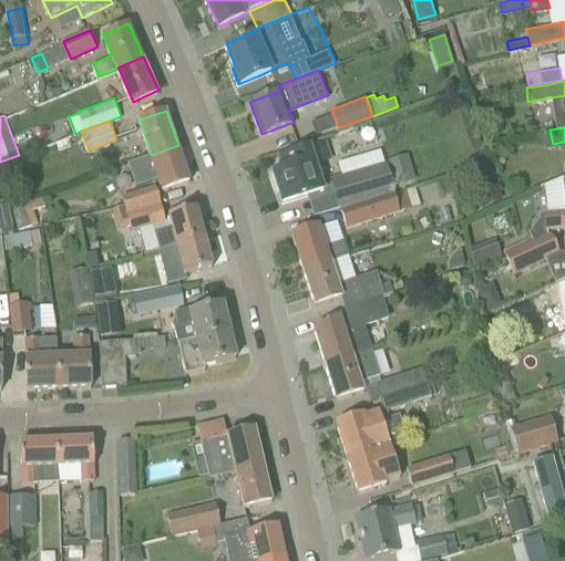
[(284,203),(309,195),(326,188),(317,160),(332,157),(328,141),(280,155),(285,168),(274,172),(284,203)]
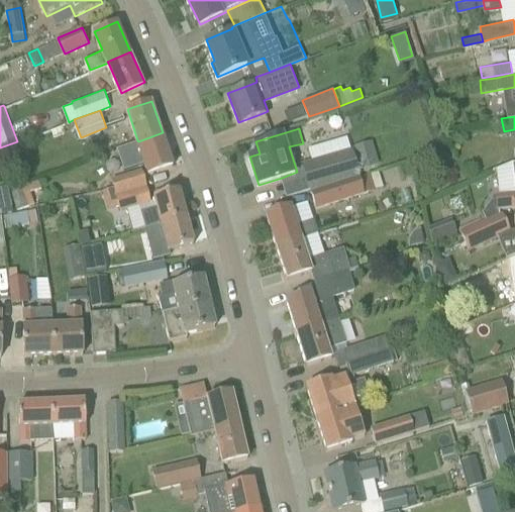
[(138,141),(118,147),(125,168),(144,161),(149,173),(155,171),(174,164),(163,132),(138,141)]
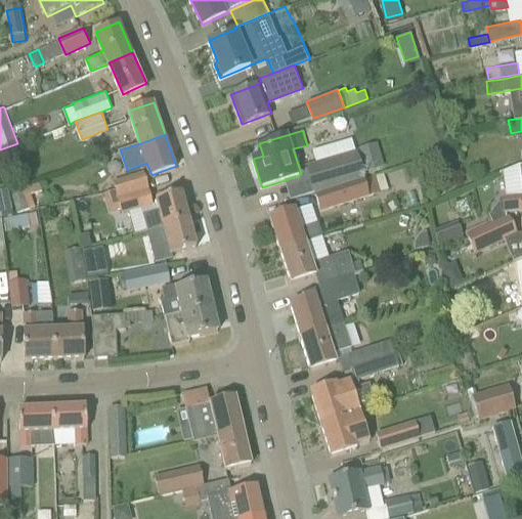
[(312,143),(314,156),(353,148),(351,136),(312,143)]
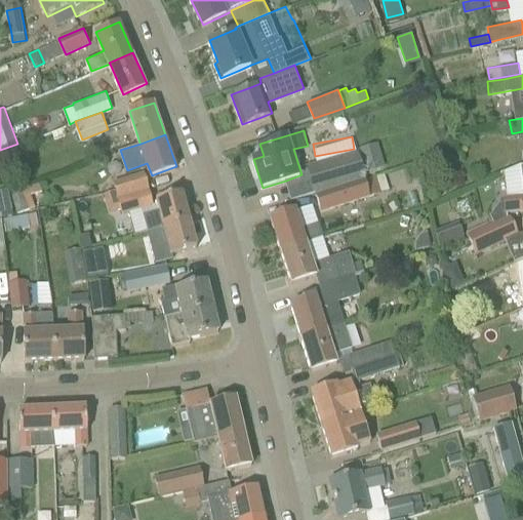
[(376,141),(360,146),(367,168),(384,164),(376,141)]
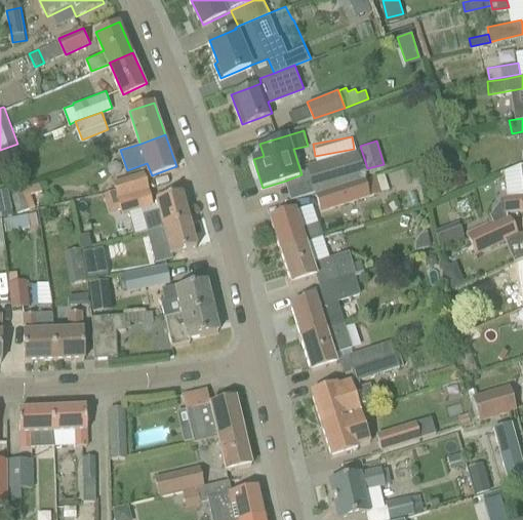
[(316,192),(366,175),(365,173),(361,158),(358,148),(307,163),(316,192)]
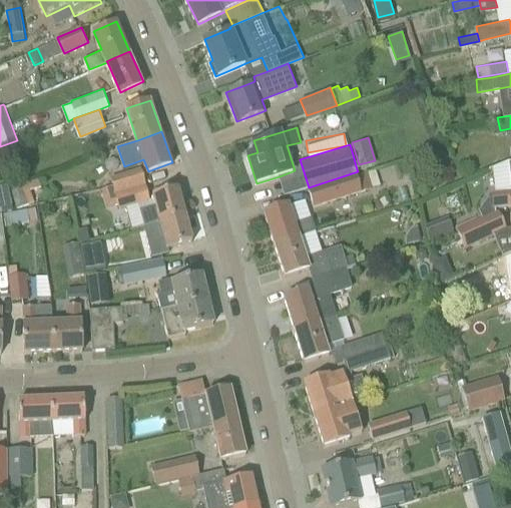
[(479,208),(483,216),(495,210),(494,206),(510,203),(510,158),(508,159),(510,174),(510,188),(493,191),(493,196),(487,197),(479,208)]
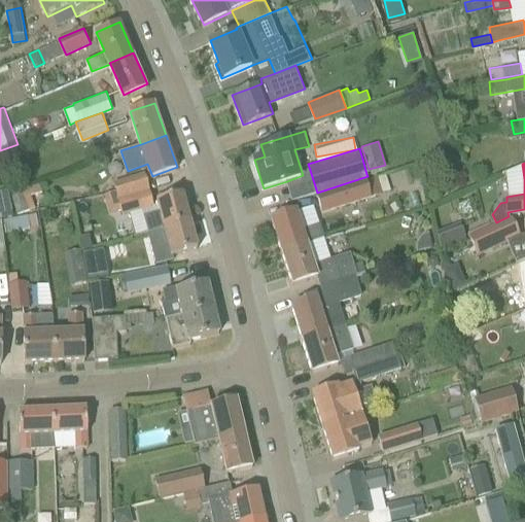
[(149,187),(144,171),(113,180),(116,189),(123,187),(126,196),(149,187)]
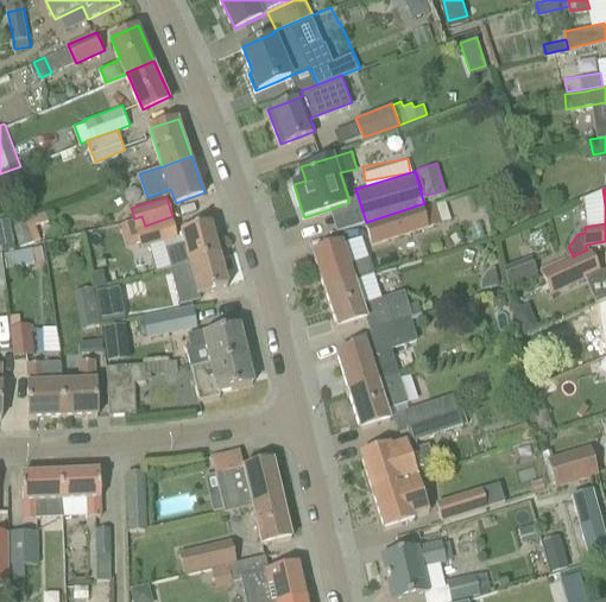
[(436,202),(367,225),(373,242),(442,220),(436,202)]
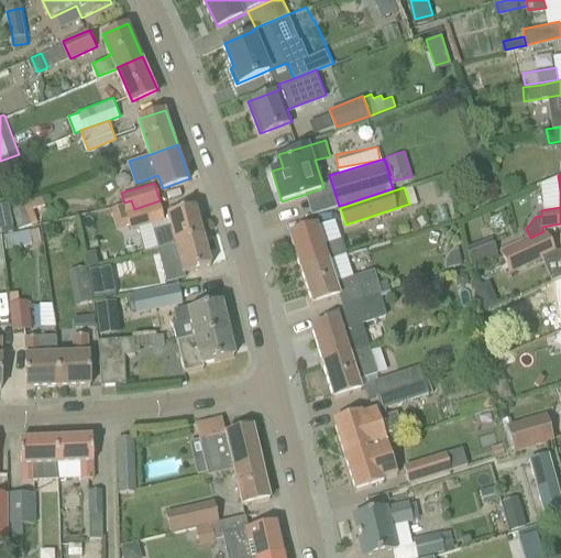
[(12,204),(20,226),(39,220),(34,206),(46,201),(43,193),(12,204)]
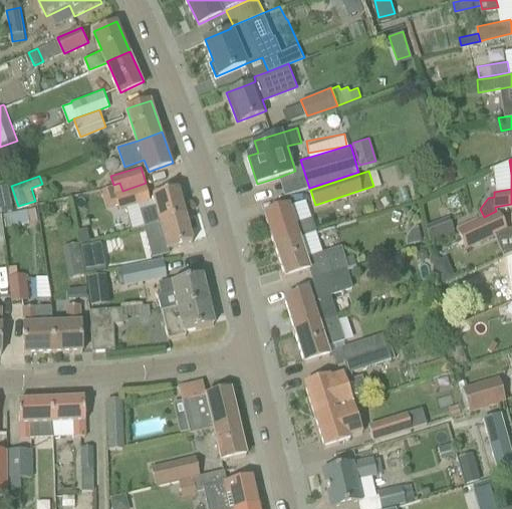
[(141,202),(151,199),(150,196),(146,183),(122,191),(119,183),(113,185),(118,203),(120,208),(129,206),(141,202)]
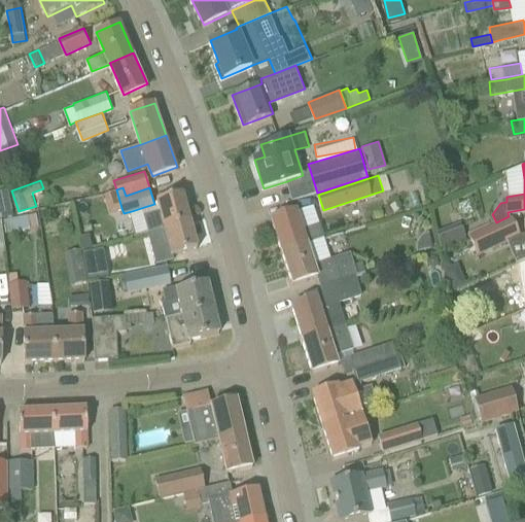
[(10,189),(0,190),(0,216),(15,213),(10,189)]
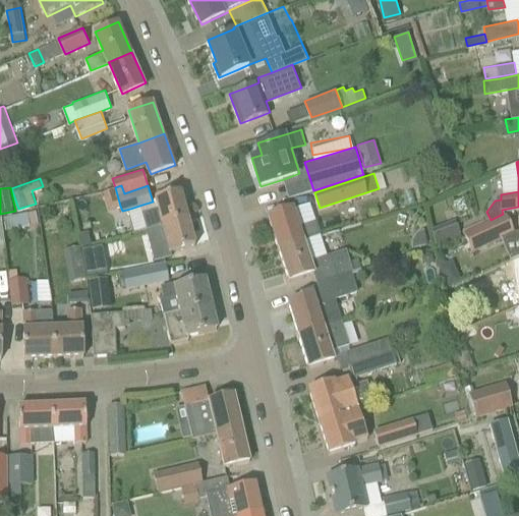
[(120,206),(115,187),(105,189),(109,208),(120,206)]
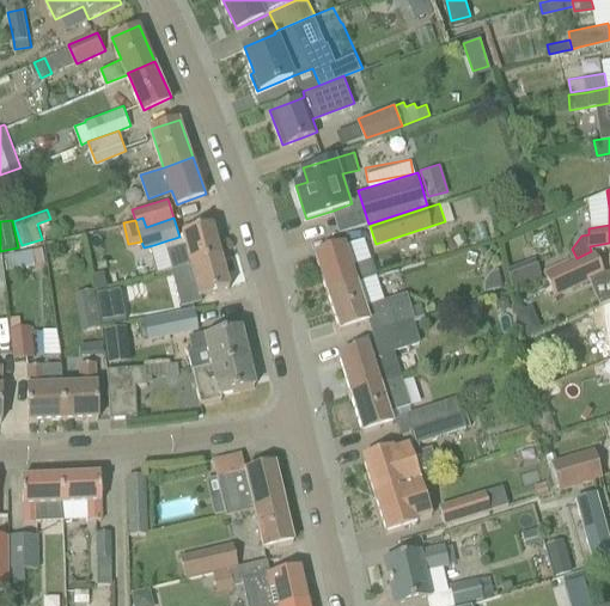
[(175,268),(194,263),(224,255),(215,224),(185,232),(188,242),(169,248),(175,268)]
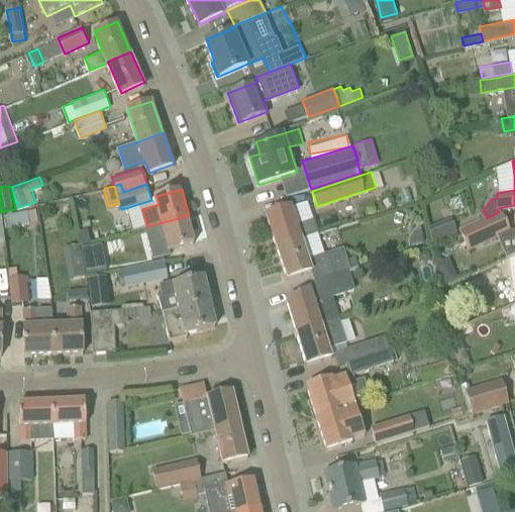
[(151,200),(141,203),(142,209),(159,204),(157,196),(150,197),(151,200)]
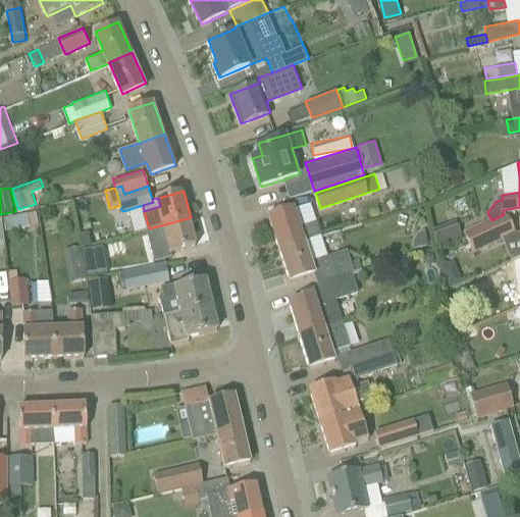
[(382,213),(396,204),(391,198),(385,201),(384,200),(377,205),(382,213)]
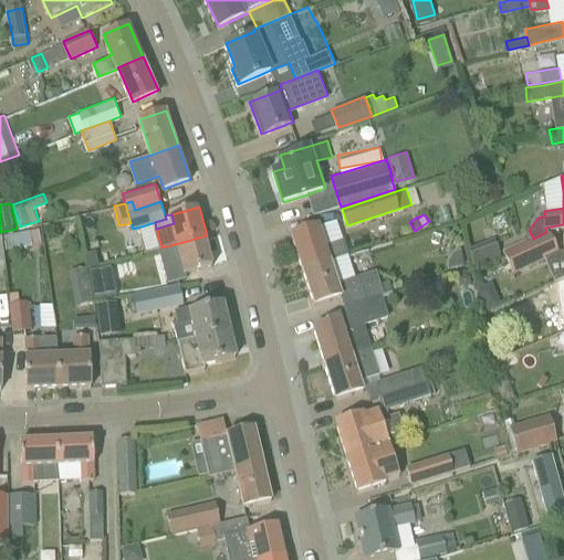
[(155,222),(142,226),(148,251),(158,249),(162,247),(156,229),(155,222)]
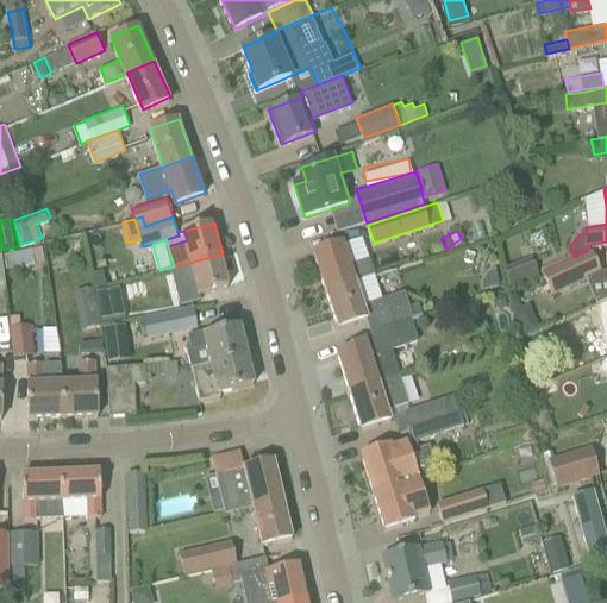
[(315,252),(327,289),(356,280),(356,278),(375,272),(370,256),(351,263),(344,243),(315,252)]
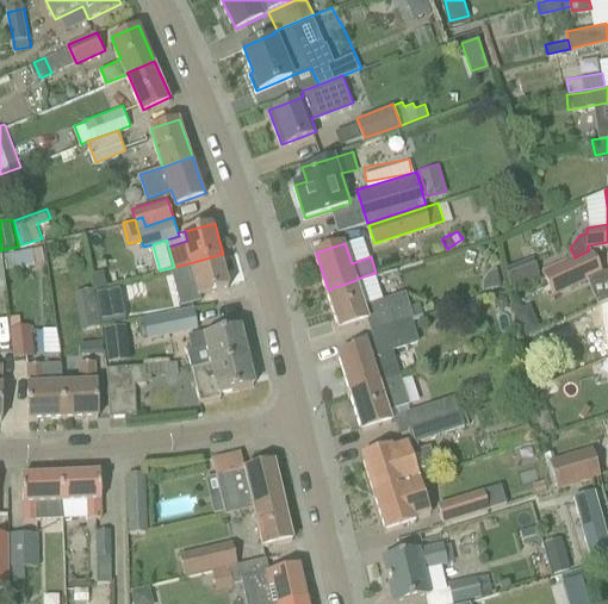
[(44,244),(32,247),(36,262),(47,260),(44,244)]
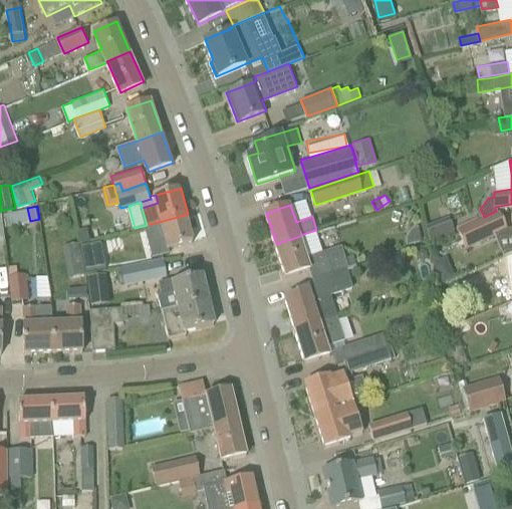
[(27,208),(3,213),(5,227),(30,221),(27,208)]
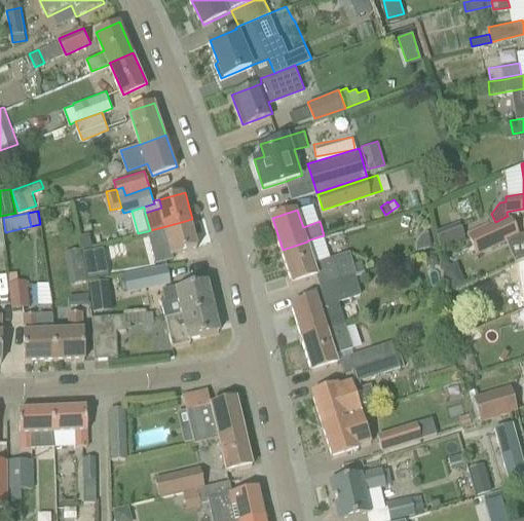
[(508,216),(495,222),(469,234),(478,254),(519,234),(511,215),(508,216)]
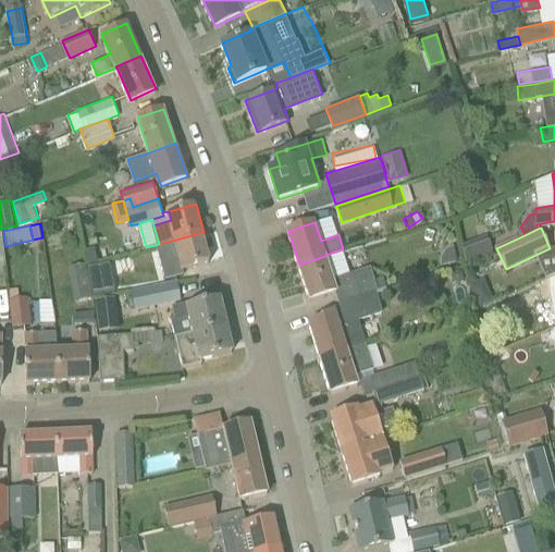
[(159,244),(156,245),(165,278),(185,272),(184,268),(190,266),(211,260),(204,232),(176,240),(160,244),(159,244)]
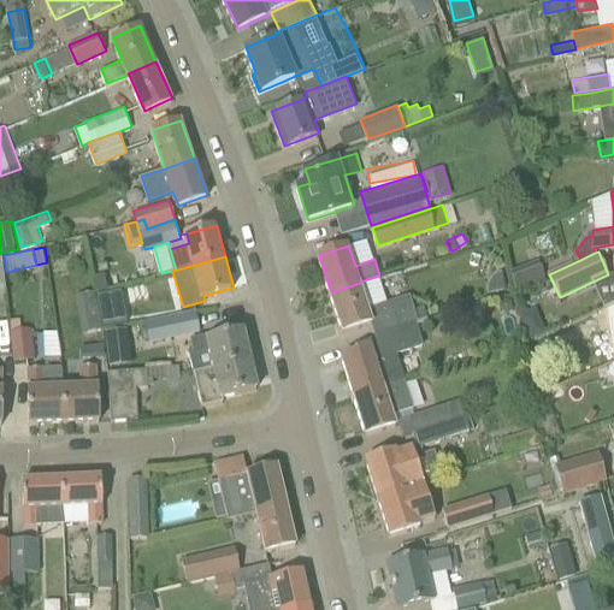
[(547,276),(541,259),(512,270),(519,286),(547,276)]
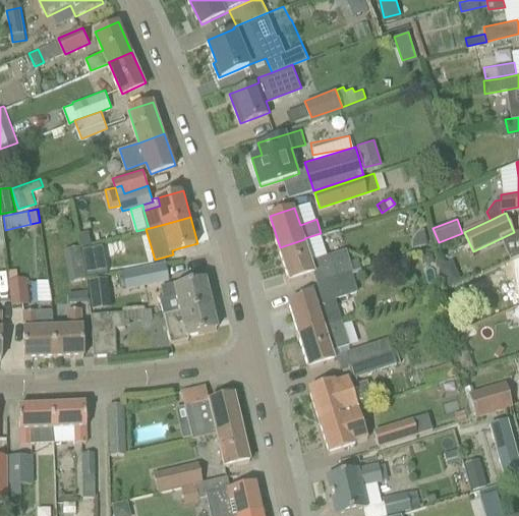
[(320,270),(323,281),(352,270),(362,266),(359,256),(351,260),(347,247),(310,259),(304,239),(280,247),(290,280),(314,272),(314,271),(320,270)]
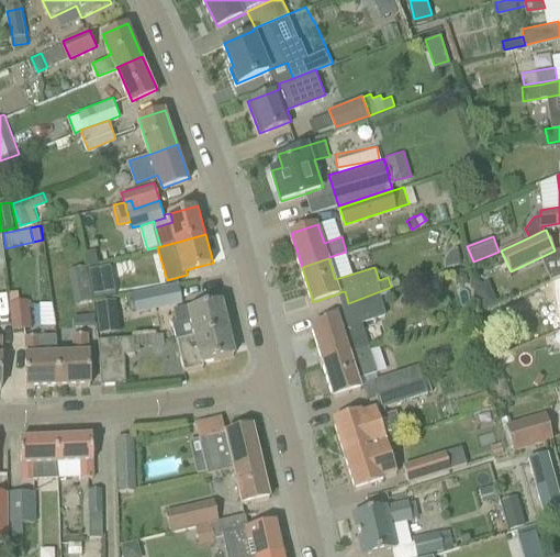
[(110,262),(89,265),(94,292),(114,289),(110,262)]
